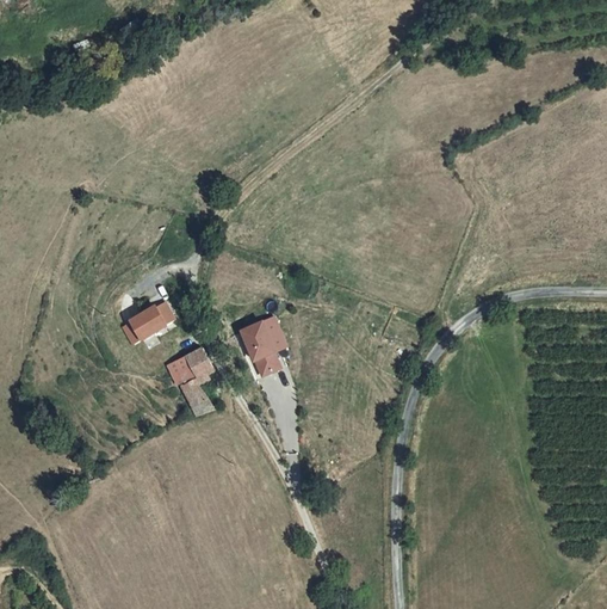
[(165,300),(158,305),(167,320),(174,317),(165,300)]
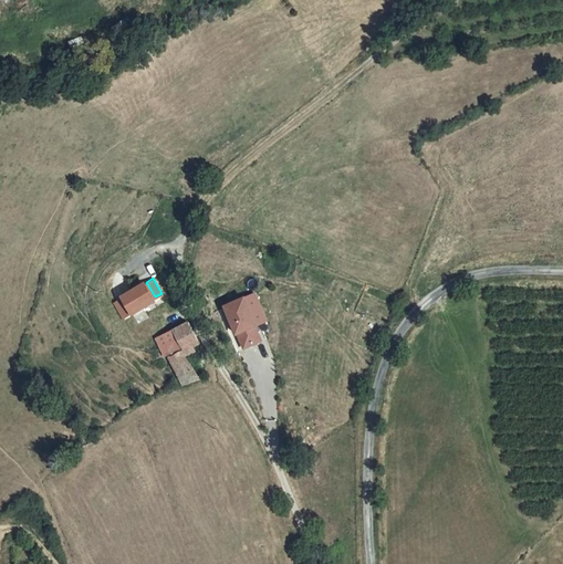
[(117,295),(120,298),(127,313),(129,315),(156,301),(155,296),(146,282),(145,280),(117,295)]
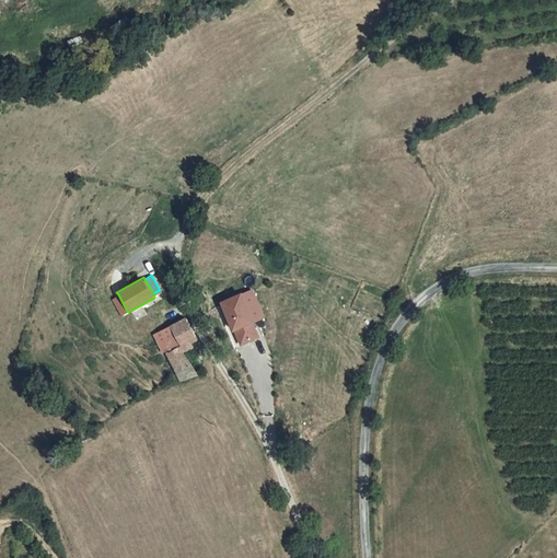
[(251,289),(221,301),(232,329),(233,328),(239,343),(256,336),(251,321),(263,316),(251,289)]
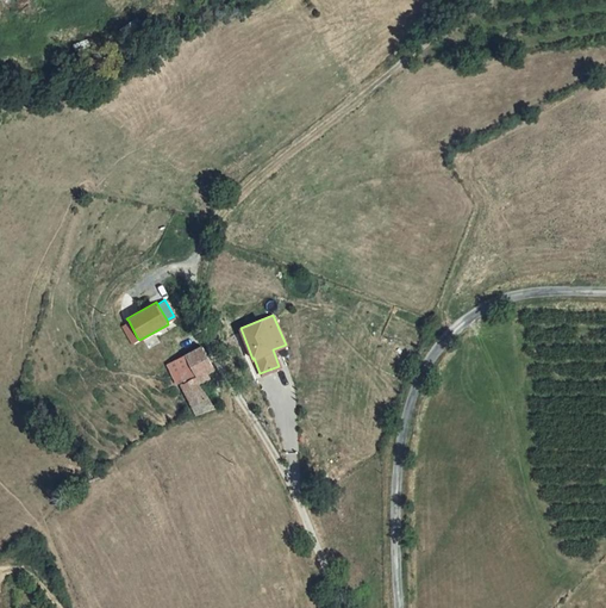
[(129,321),(122,326),(130,341),(137,337),(129,321)]
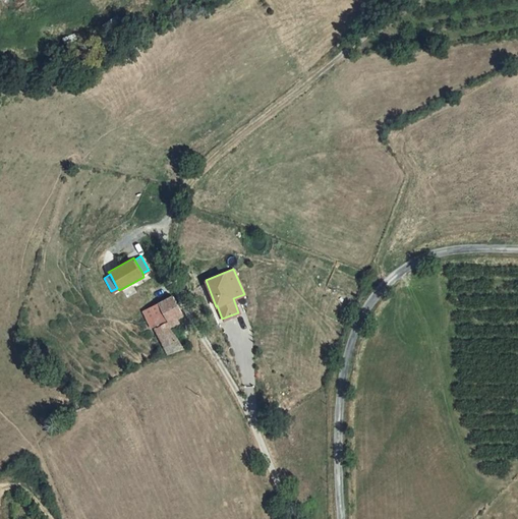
[(159,302),(168,322),(182,315),(173,296),(159,302)]
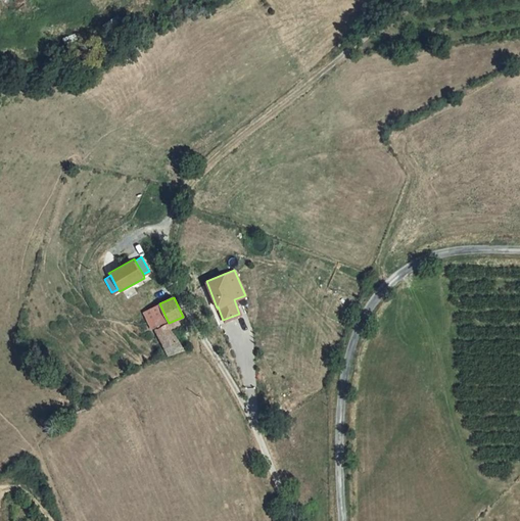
[(169,323),(159,303),(142,312),(151,331),(154,330),(169,323)]
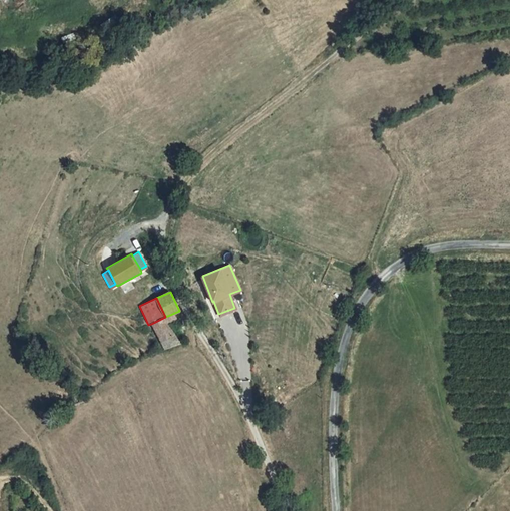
[(176,340),(165,317),(151,324),(162,347),(176,340)]
